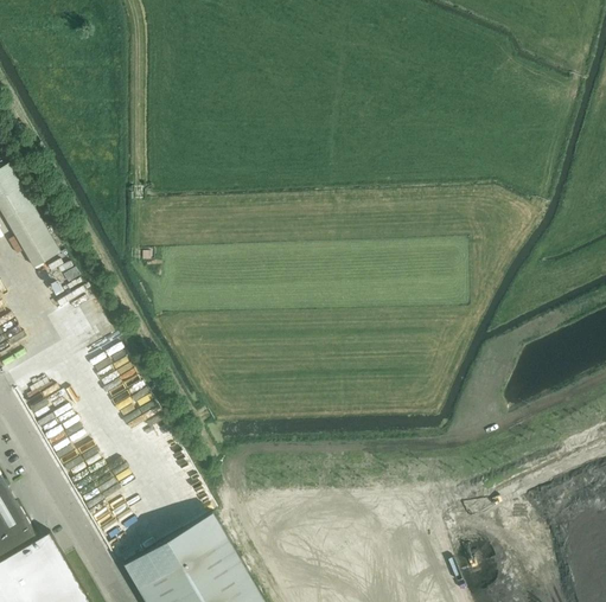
[(0,213),(33,270),(59,255),(7,166),(0,170),(0,213)]
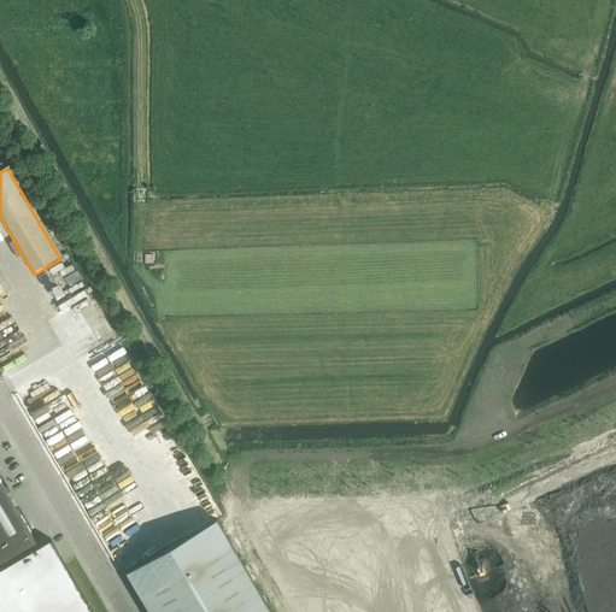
[(91,611),(50,543),(37,549),(0,486),(0,611),(91,611)]
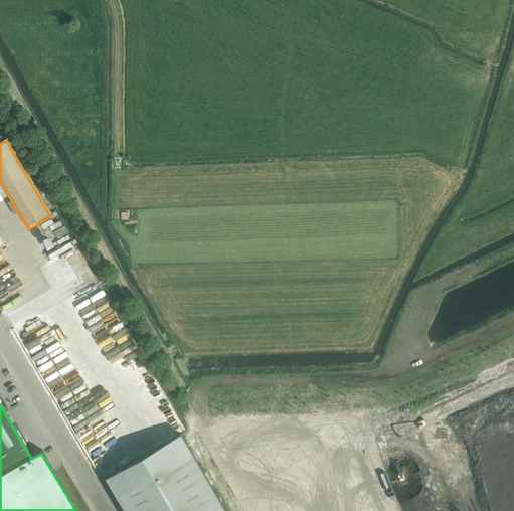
[(180,437),(106,480),(124,510),(223,510),(200,471),(188,451),(180,437)]
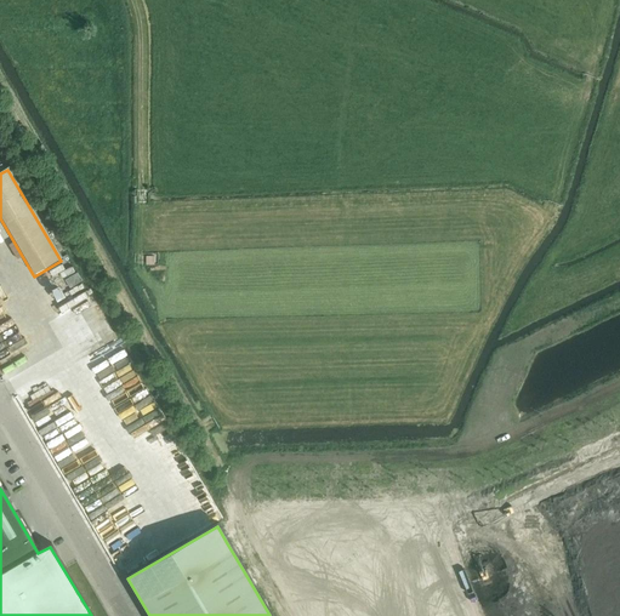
[(112,580),(126,574),(120,559),(106,566),(112,580)]
